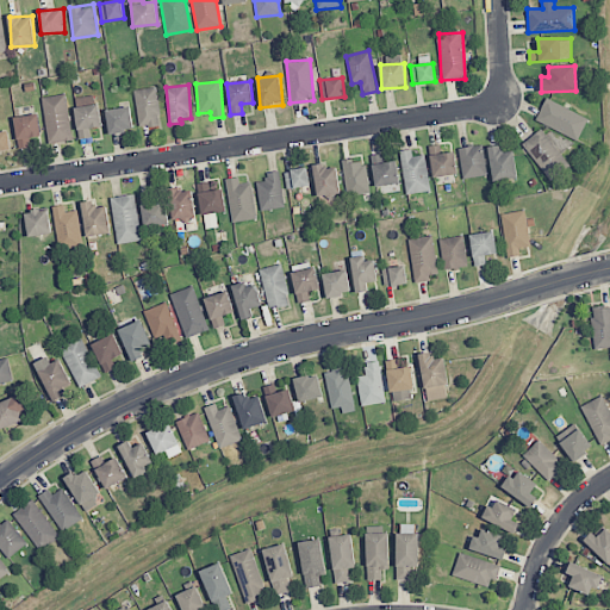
[(138,128),(161,125),(157,88),(135,89),(138,128)]
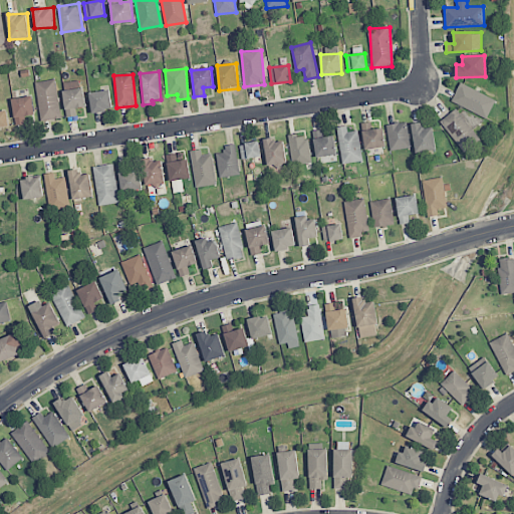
[(60,118),(57,79),(36,81),(39,120),(60,118)]
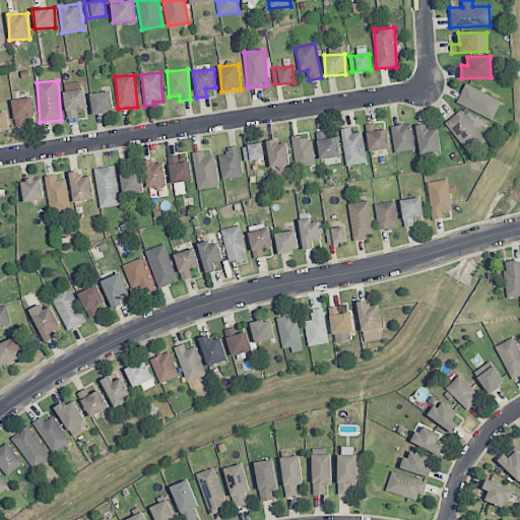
[(63,83),(68,119),(77,117),(76,110),(86,108),(82,80),(63,83)]
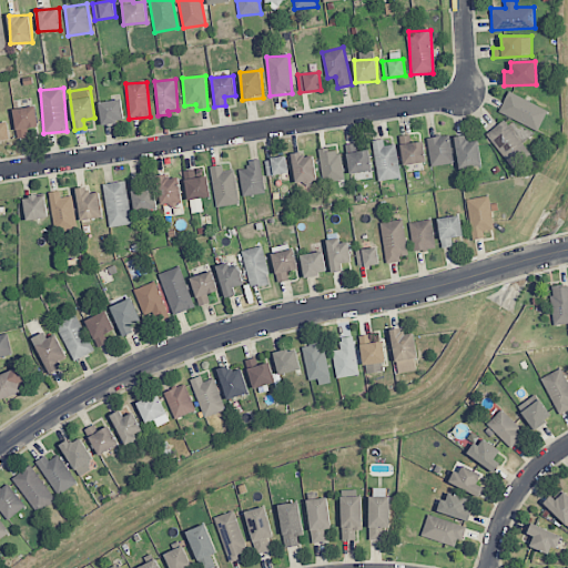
[(548,110),(508,91),(498,112),(538,131),(548,110)]
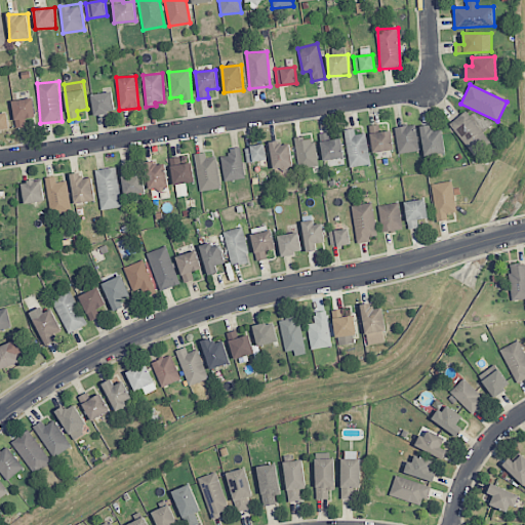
[(91,94),(93,115),(114,113),(113,92),(91,94)]
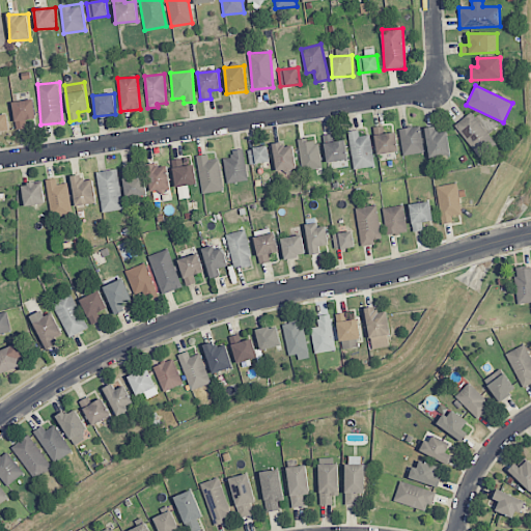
[(12,102),(16,129),(27,128),(26,119),(36,118),(34,100),(12,102)]
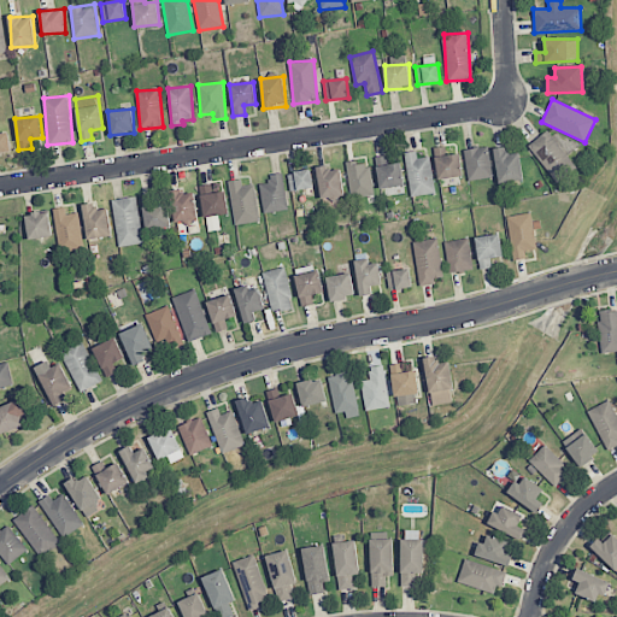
[(576,169),(548,130),(528,145),(556,183),(576,169)]
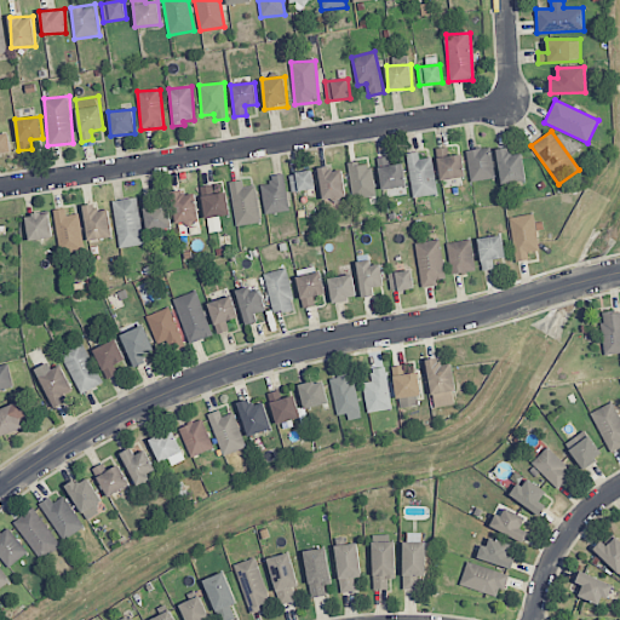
[(0,153),(12,150),(9,132),(0,133),(0,153)]
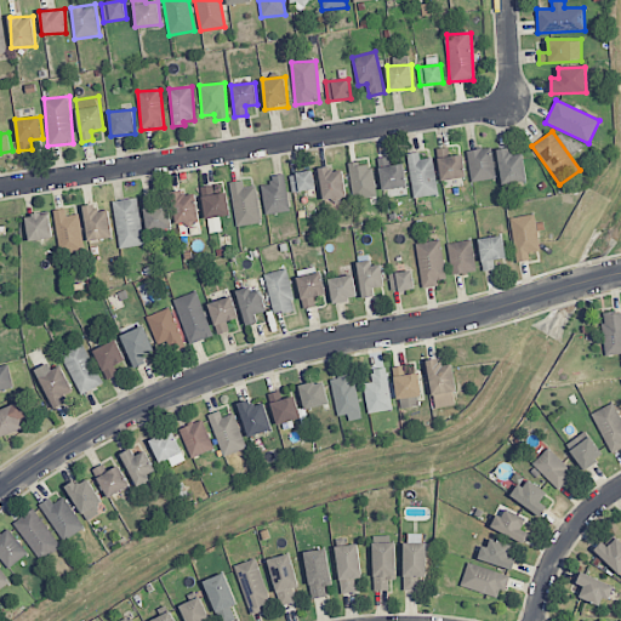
[(465,178),(463,154),(451,155),(450,147),(438,148),(440,181),(465,178)]
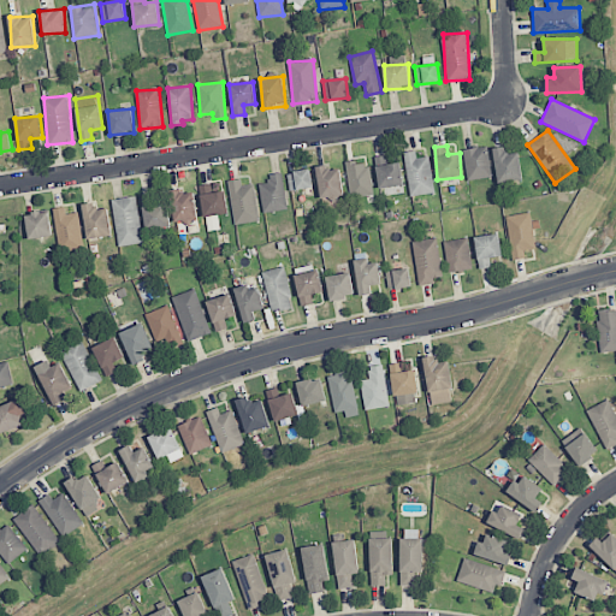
[(467,181),(491,178),(487,147),(463,149),(467,181)]
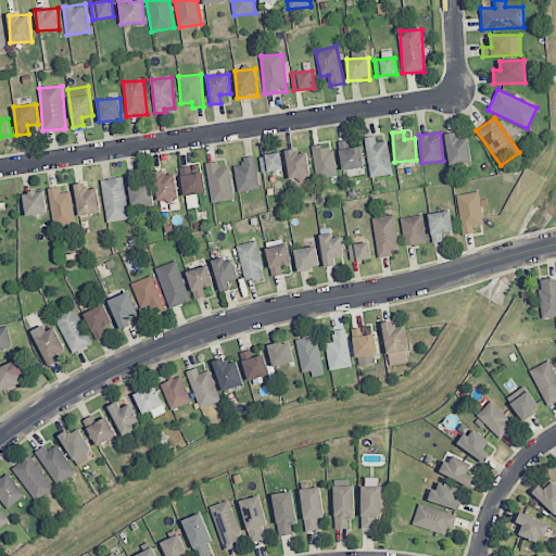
[(469,138),(457,139),(457,133),(446,134),(447,164),(470,163),(469,138)]
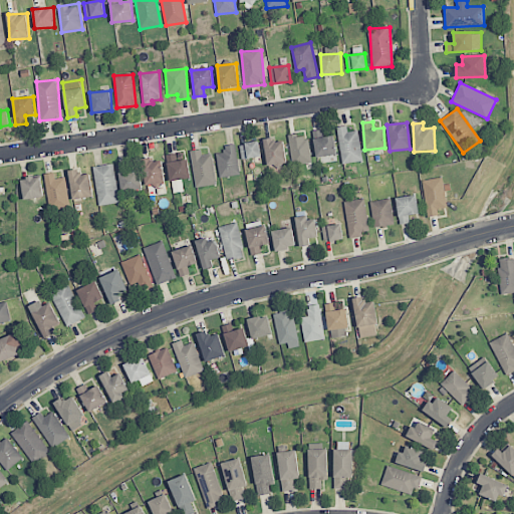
[(361,162),(359,131),(347,132),(347,126),(338,126),(341,164),(361,162)]
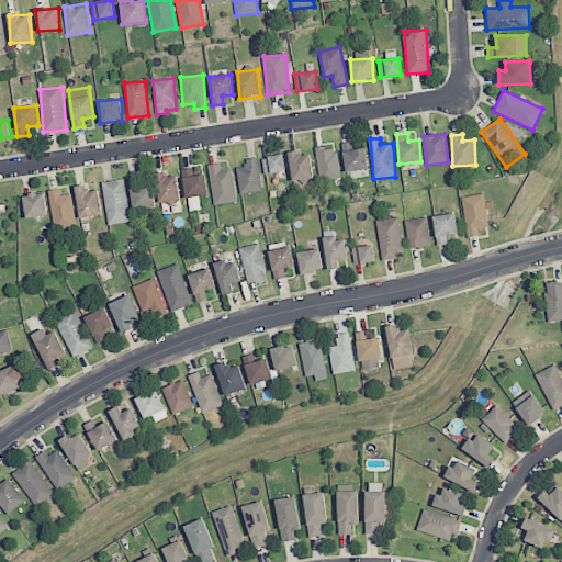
[(367,148),(353,148),(353,142),(343,143),(345,171),(367,170),(367,148)]
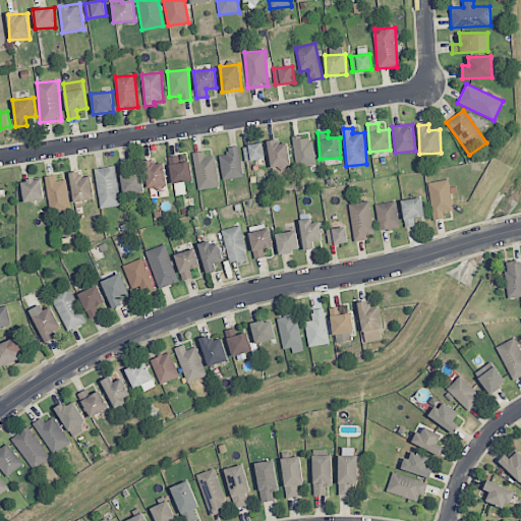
[(293,138),(295,166),(315,165),(312,136),(293,138)]
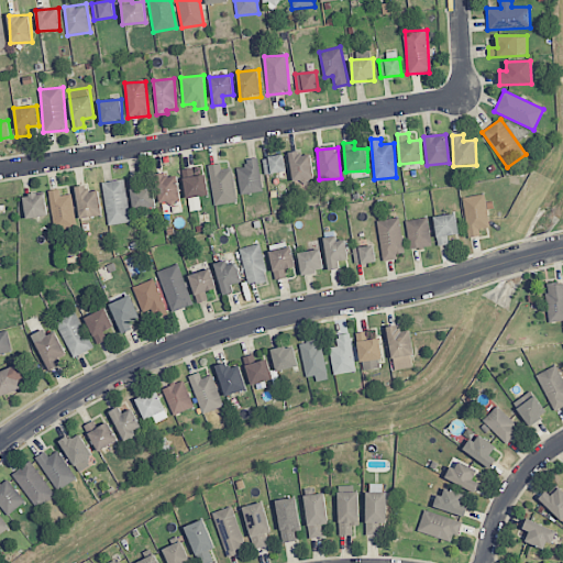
[(293,181),(313,179),(311,154),(300,155),(300,151),(289,152),(293,181)]
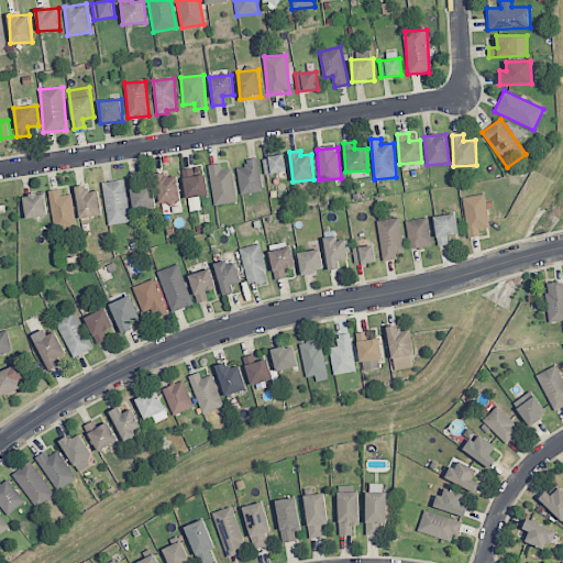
[(264,175),(286,172),(284,155),(262,157),(264,175)]
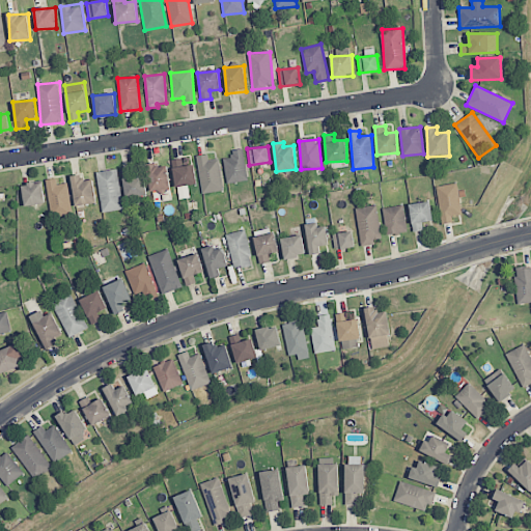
[(232,150),(232,158),(223,159),(227,184),(248,180),(243,148),(232,150)]
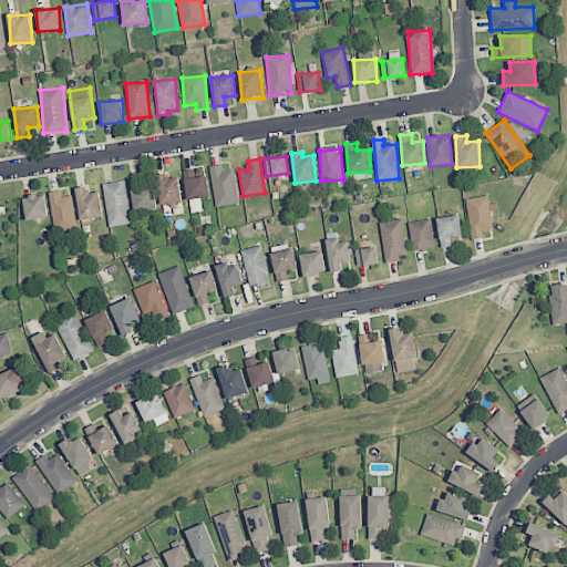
[(215,206),(238,204),(235,169),(223,171),(222,165),(210,166),(215,206)]
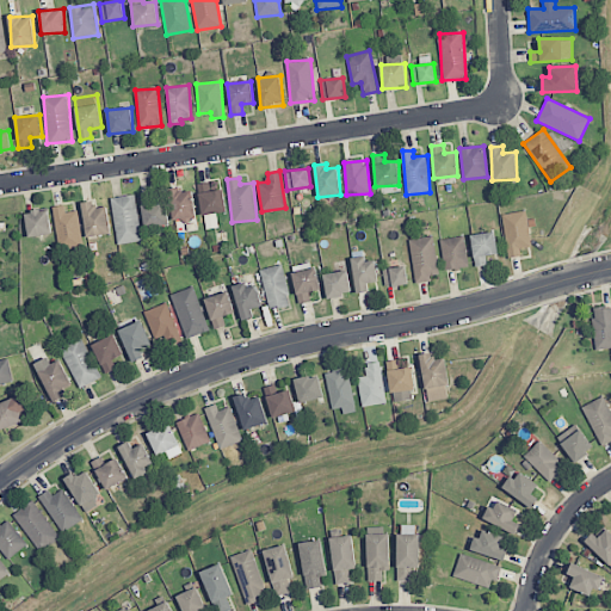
[(172,220),(196,217),(193,191),(181,192),(180,187),(170,187),(172,220)]
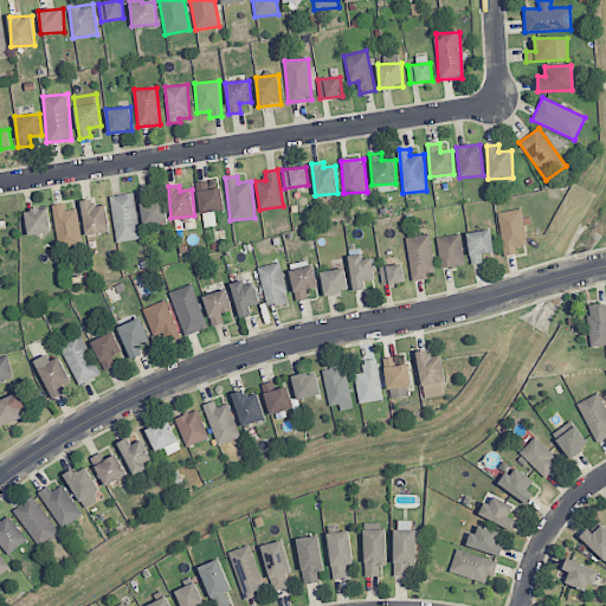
[(165,200),(155,200),(155,192),(140,194),(142,225),(167,223),(165,200)]
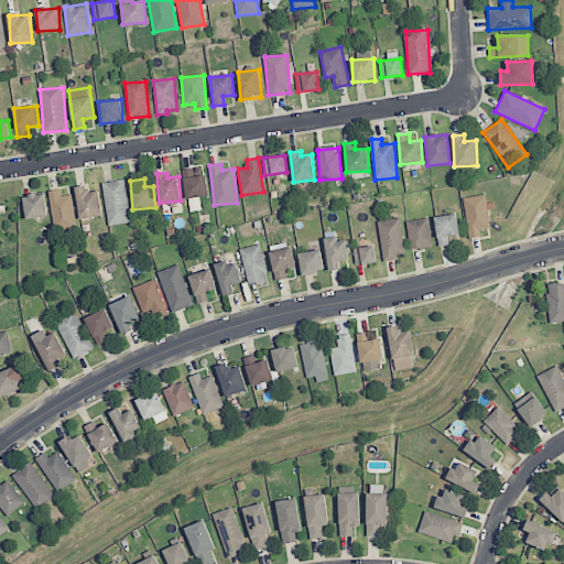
[(108,226),(130,224),(126,180),(104,183),(108,226)]
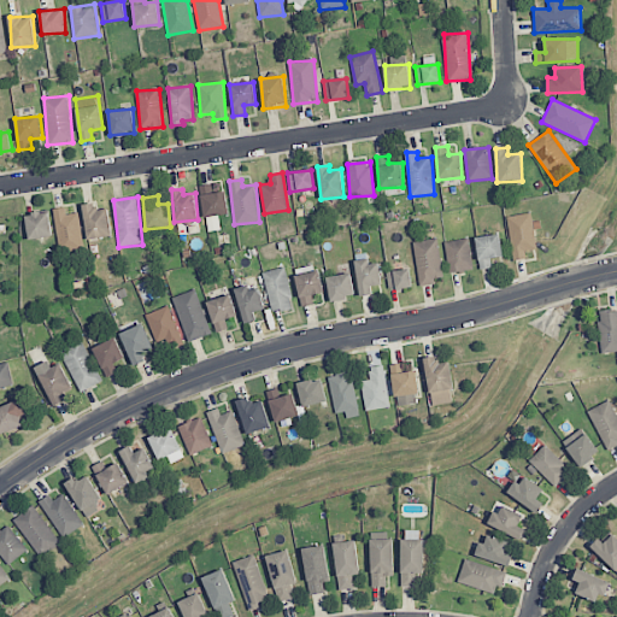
[(83,204),(87,239),(111,236),(109,209),(97,210),(97,203),(83,204)]
